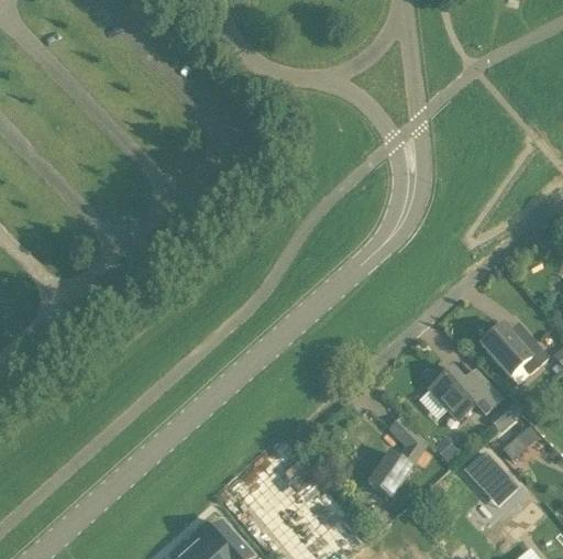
[(479,343),(508,377),(521,365),(529,373),(547,358),(529,338),(519,347),(500,325),(479,343)]
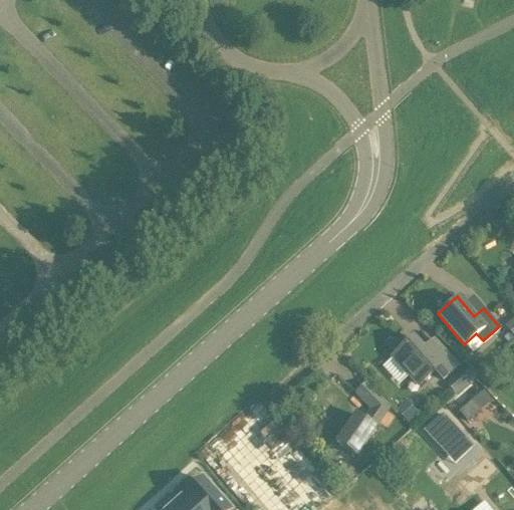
[(457,364),(439,344),(428,354),(412,336),(391,354),(418,385),(434,368),(442,377),(457,364)]
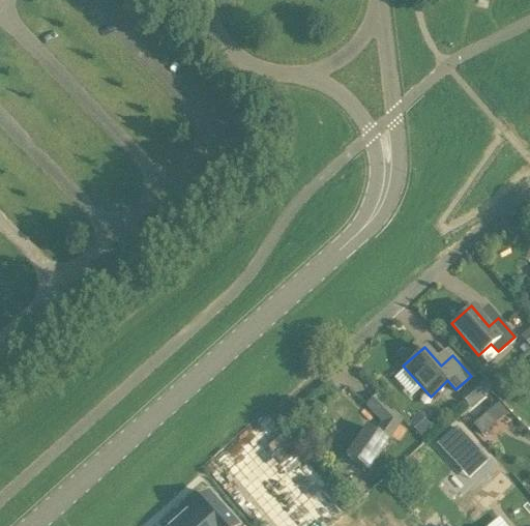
[(482,375),(460,395),(468,404),(489,386),(491,384),(482,375)]
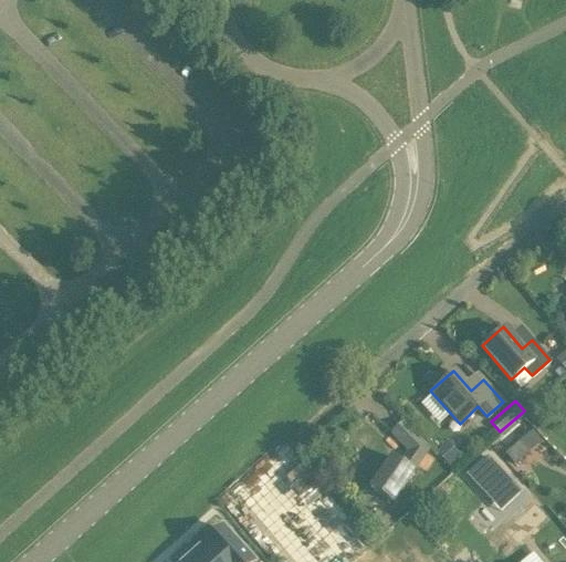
[(391,501),(412,470),(411,470),(428,446),(402,419),(390,432),(408,449),(399,461),(390,455),(369,486),(391,501)]
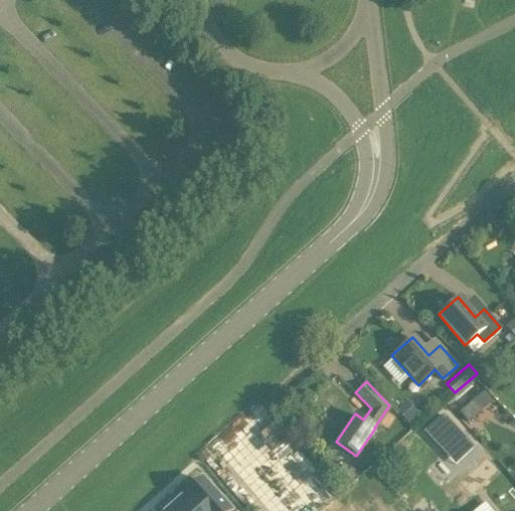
[(409,417),(417,410),(405,396),(397,403),(409,417)]
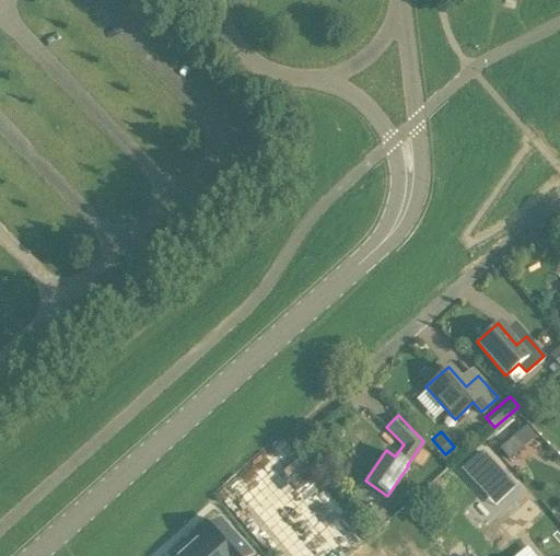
[(514,436),(501,447),(510,456),(523,447),(514,436)]
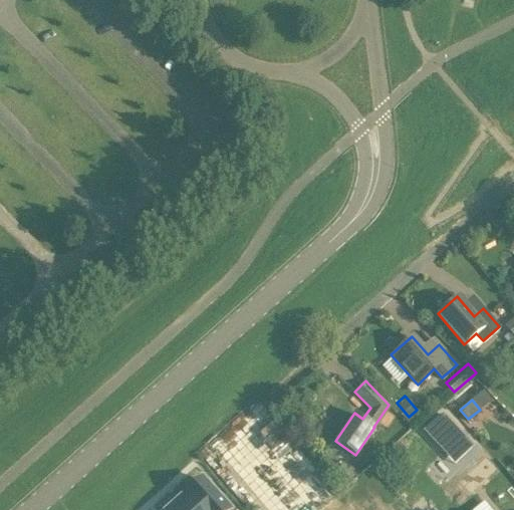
[(423,428),(446,452),(464,435),(441,411),(423,428)]
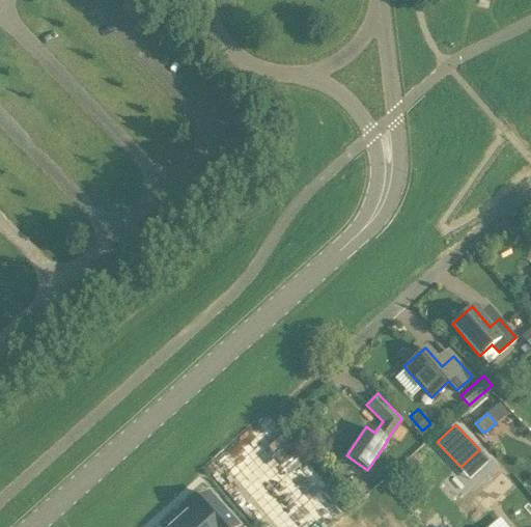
[(238,526),(208,494),(189,510),(203,526),(238,526)]
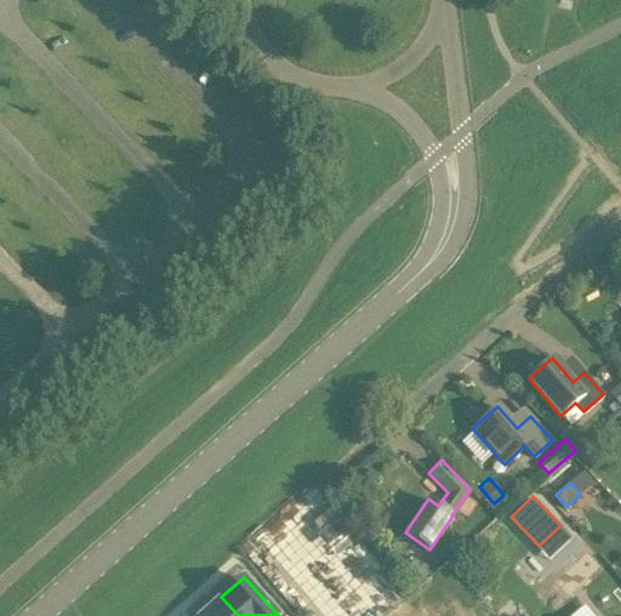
[(468,581),(461,587),(471,598),(478,592),(468,581)]
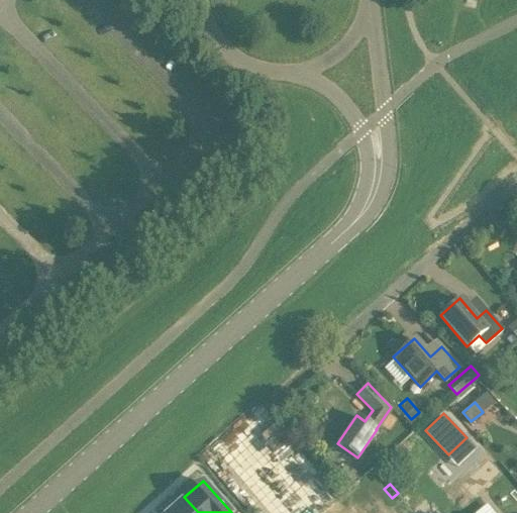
[(398,493),(392,498),(399,507),(406,502),(398,493)]
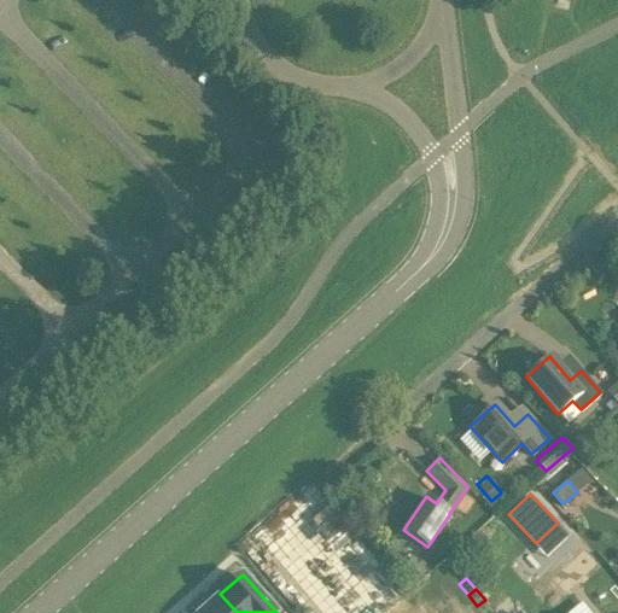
[(237,612),(220,594),(198,612),(237,612)]
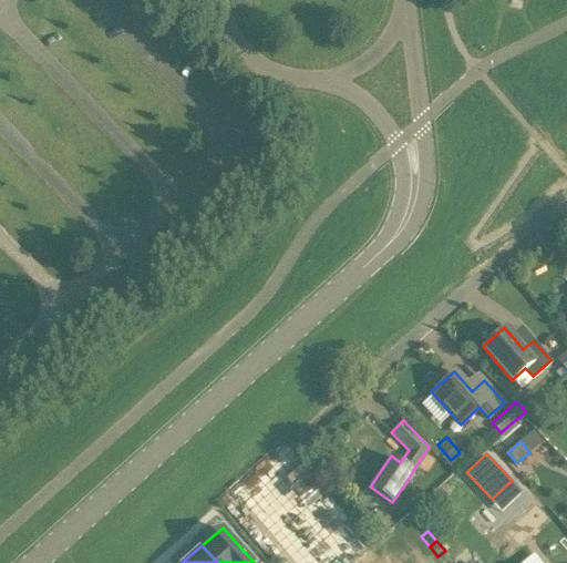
[(398,562),(385,546),(364,562),(398,562)]
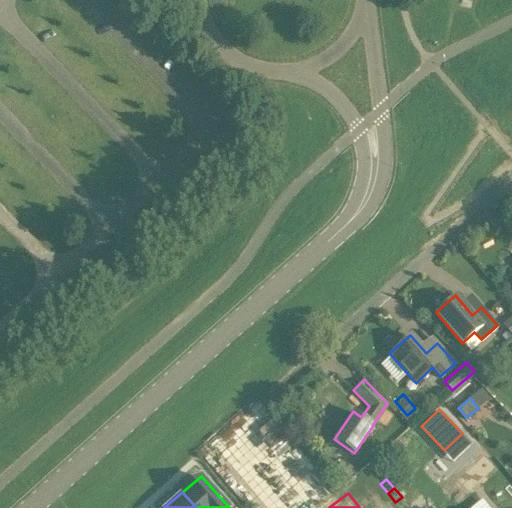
[(469,504),(471,507),(492,507),(481,494),(469,504)]
